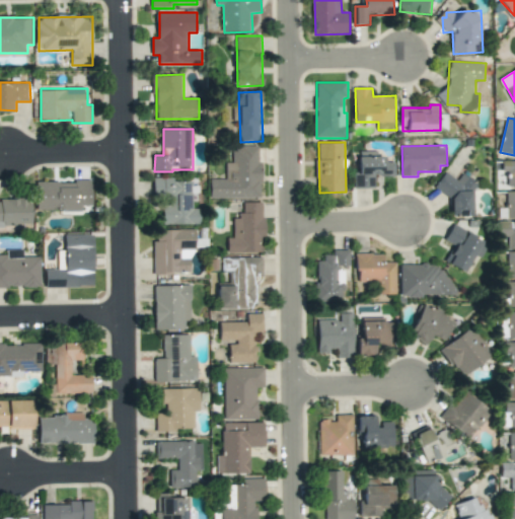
[(212,198),(263,198),(262,146),(234,146),(234,162),(227,162),(228,178),(212,178),(212,198)]
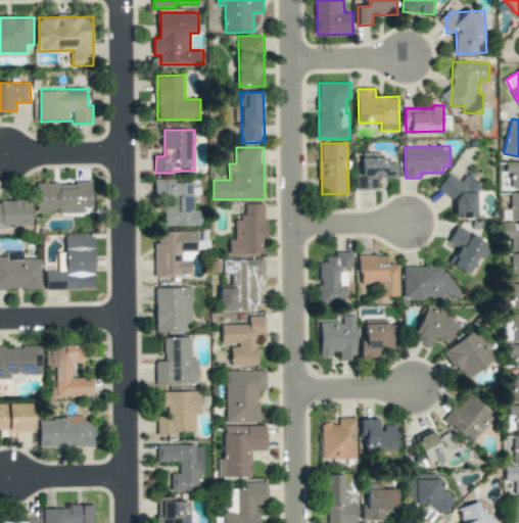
[(399,178),(399,162),(388,162),(388,152),(364,152),(364,173),(359,173),(359,190),(380,190),(380,178),(399,178)]
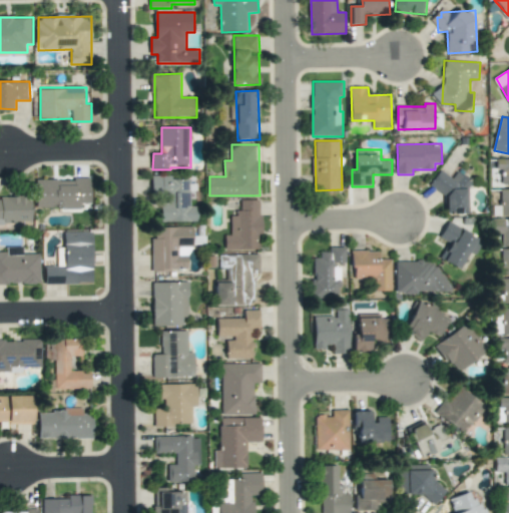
[(508,158),(497,158),(497,174),(495,174),(495,183),(508,183),(508,158)]
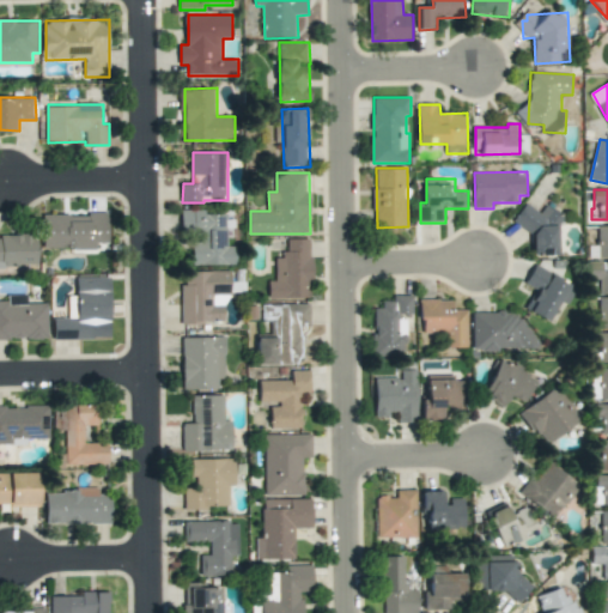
[(535,256),(563,255),(561,208),(522,210),(522,228),(534,228),(535,256)]
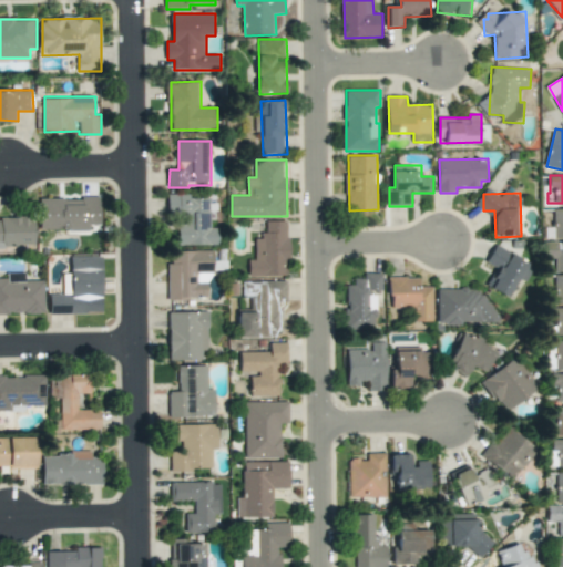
[(212,197),(193,197),(193,194),(170,194),(170,215),(181,215),(181,245),(221,245),(221,228),(212,228),(212,197)]
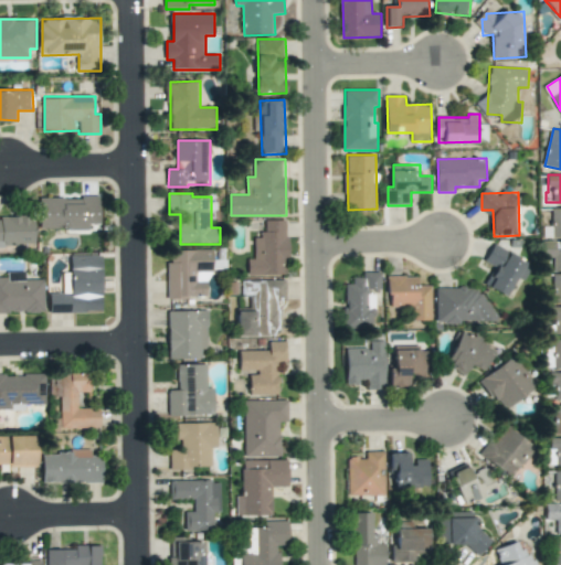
[(42,196),(42,230),(92,230),(92,224),(102,224),(103,198),(42,196)]
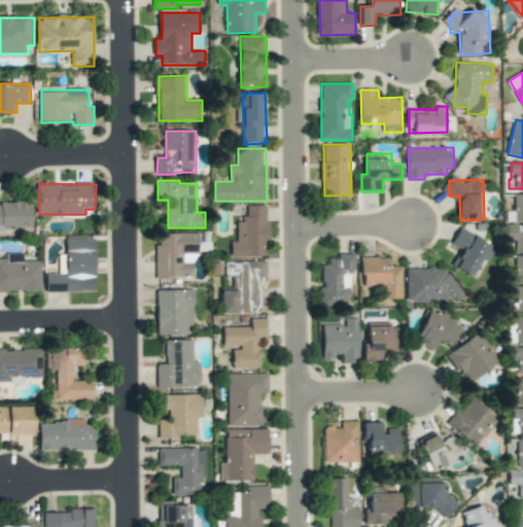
[(0,231),(35,230),(33,200),(0,201),(0,231)]
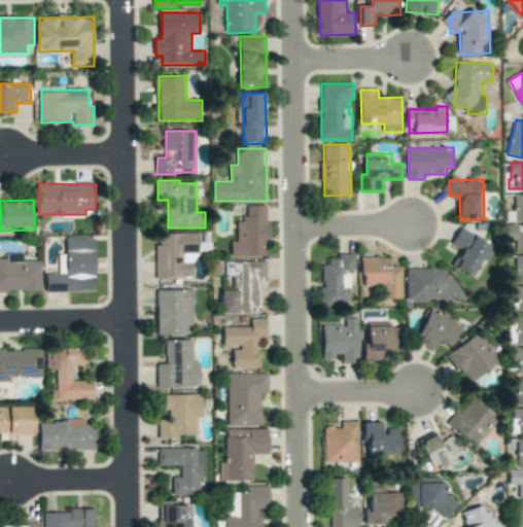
[(270,206),(249,205),(248,219),(239,218),(239,241),(233,241),(233,256),(270,257),(270,206)]
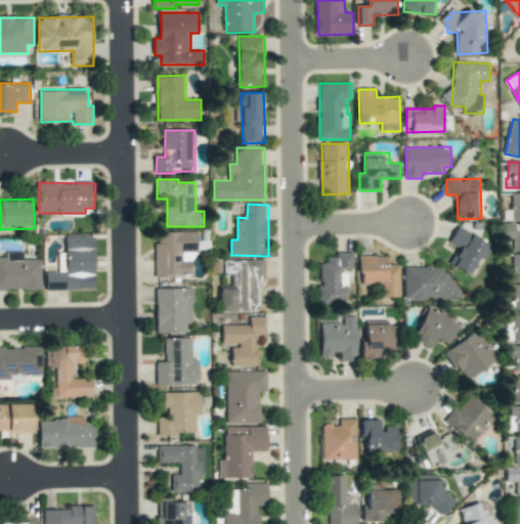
[(519,223),(506,224),(506,239),(514,239),(515,252),(519,252),(519,223)]
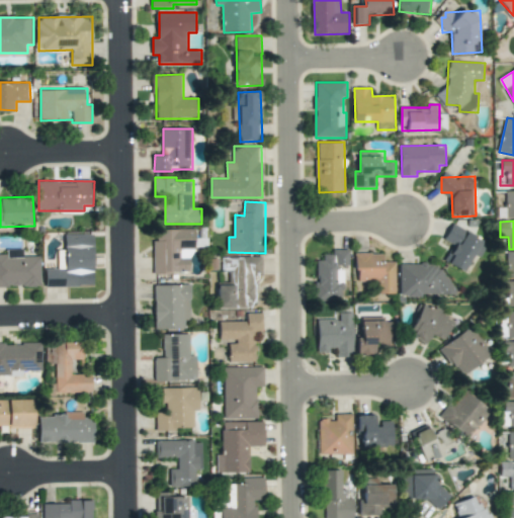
[(476,254),(483,258),(490,242),(453,225),(446,240),(455,245),(447,262),(466,272),(476,254)]
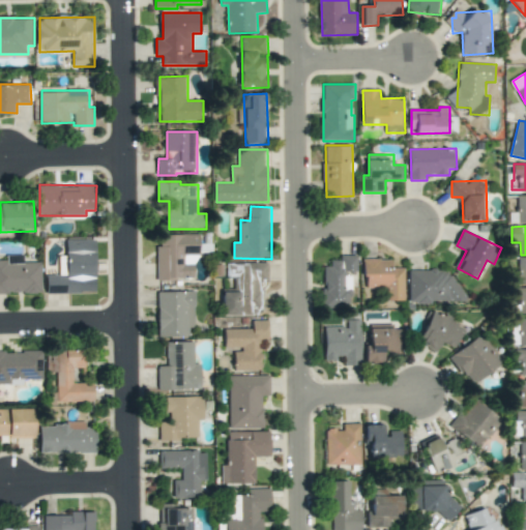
[(158,245),(159,280),(196,278),(196,255),(201,255),(201,234),(163,234),(163,245),(158,245)]
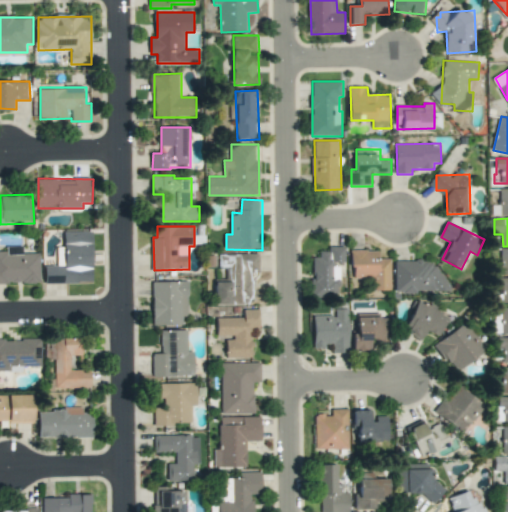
[(95,231),(65,231),(66,247),(59,247),(59,265),(47,266),(47,283),(95,283),(95,231)]
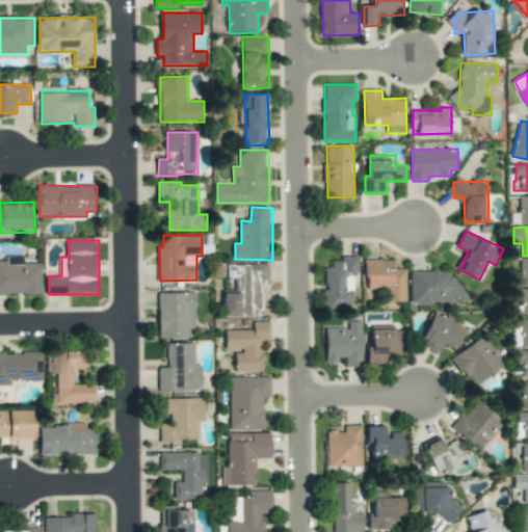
[(0,261),(0,294),(43,294),(43,263),(25,263),(25,256),(9,256),(9,261),(0,261)]
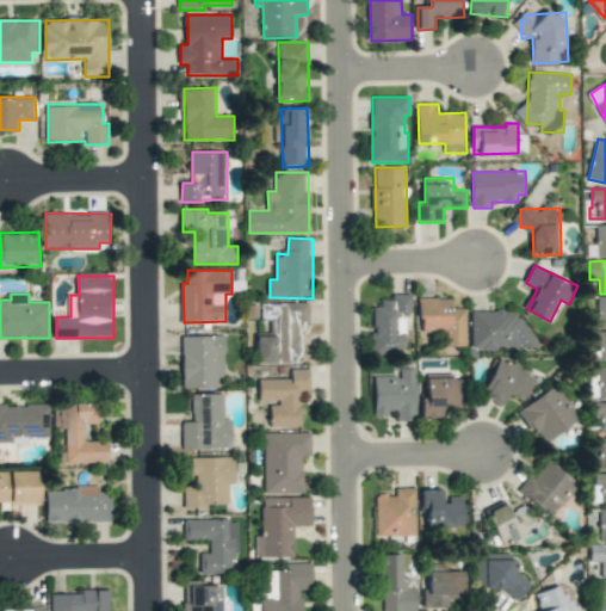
[(414,294),(394,294),(394,300),(383,300),(383,307),(375,307),(375,355),(407,355),(407,316),(414,316),(414,294)]
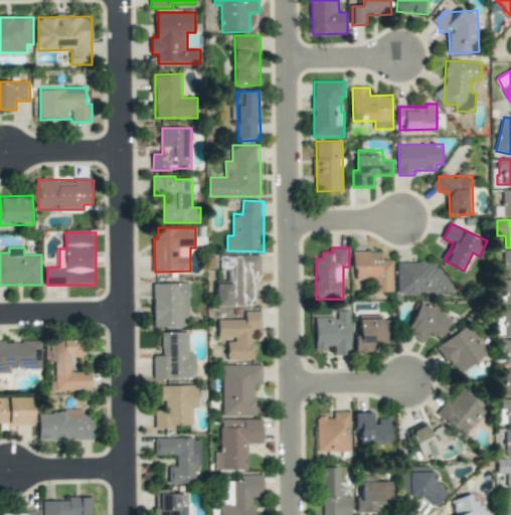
[(394,292),(394,261),(382,261),(382,251),(356,251),(355,280),(376,280),(376,292),(394,292)]
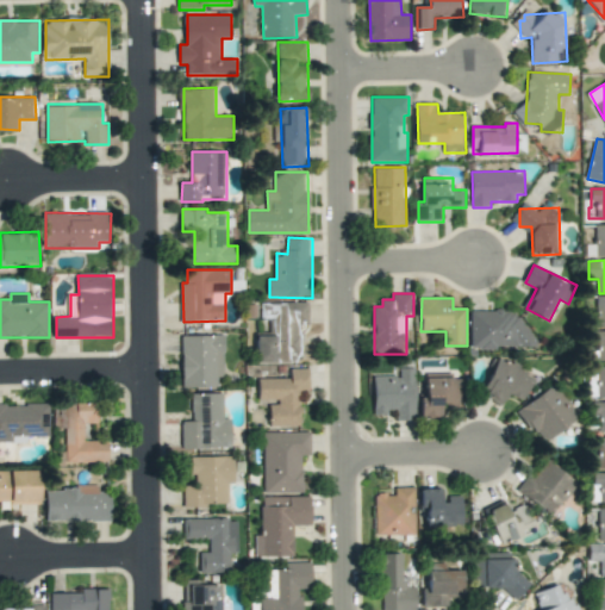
[(310,303),(263,303),(263,318),(273,318),(273,335),(257,335),(257,362),(303,362),(303,324),(310,324),(310,303)]
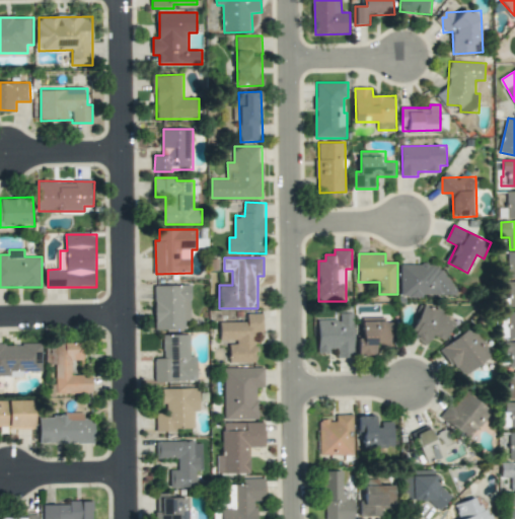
[(402,264),(402,295),(450,296),(450,265),(402,264)]
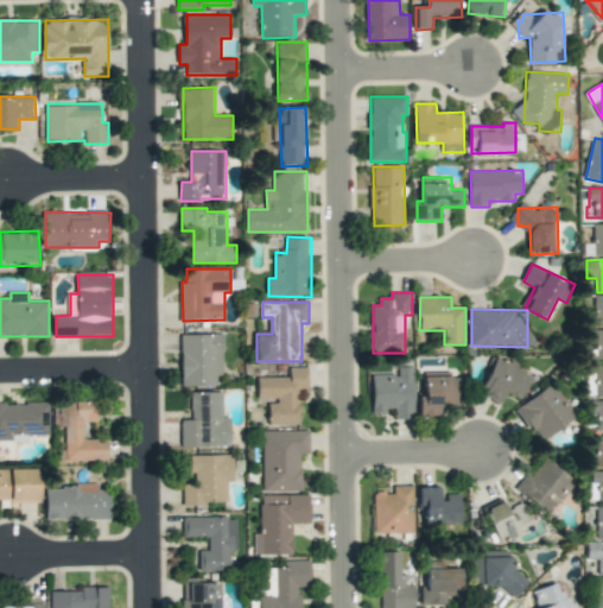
[(602,329),(592,330),(592,360),(602,359),(602,329)]
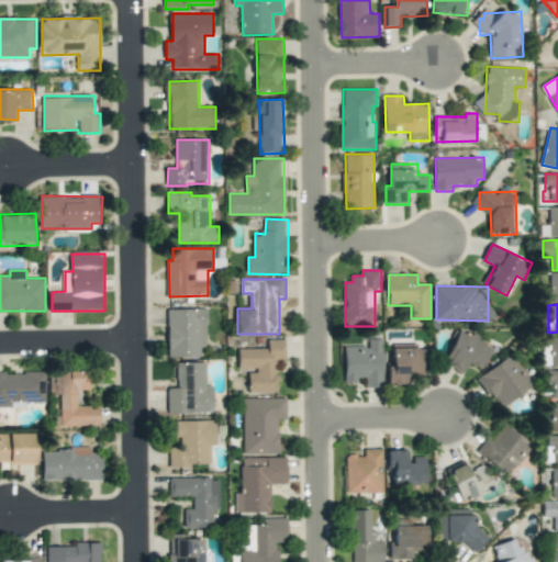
[(169,357),(208,357),(208,308),(169,308),(169,357)]
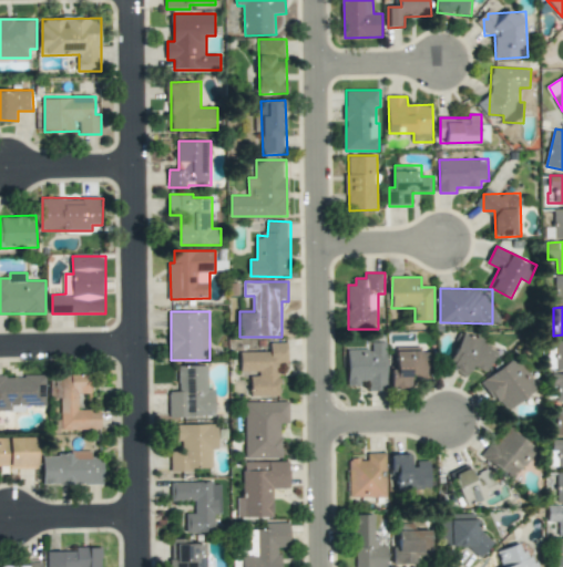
[(469,377),(474,366),(489,372),(501,349),(464,332),(449,367),(469,377)]
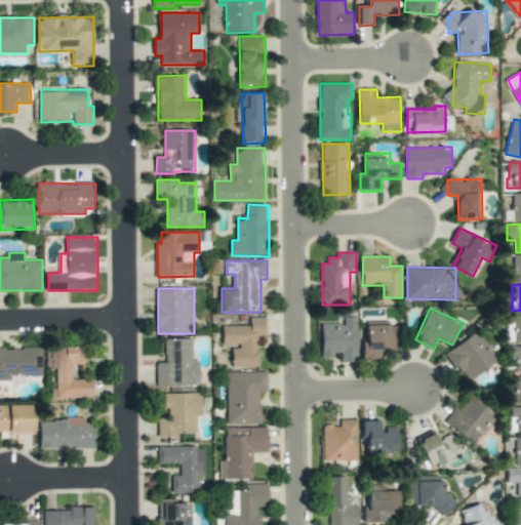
[(520,316),(509,317),(509,342),(520,341),(520,316)]
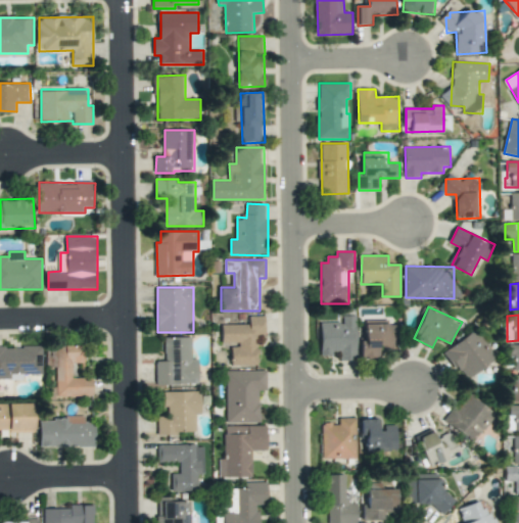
[(224,324),(223,344),(233,344),(233,366),(258,366),(258,344),(266,344),(266,316),(250,316),(250,325),(224,324)]
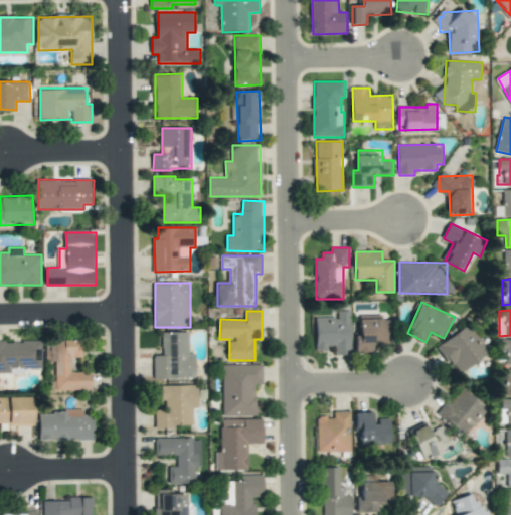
[(317,318),(318,349),(336,348),(336,355),(353,354),(352,311),(339,311),(339,317),(317,318)]
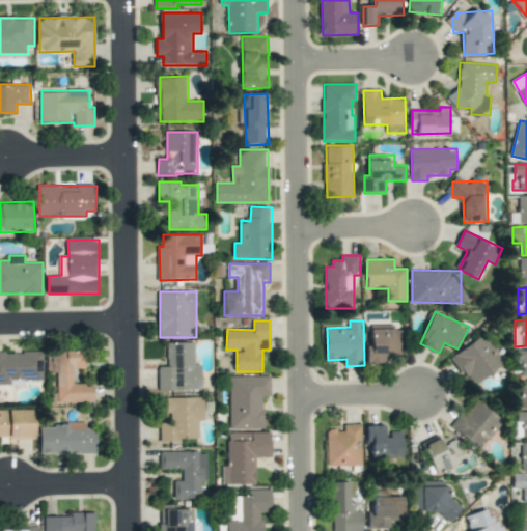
[(367,363),(386,363),(386,354),(404,354),(404,328),(371,328),(371,345),(367,345),(367,363)]
